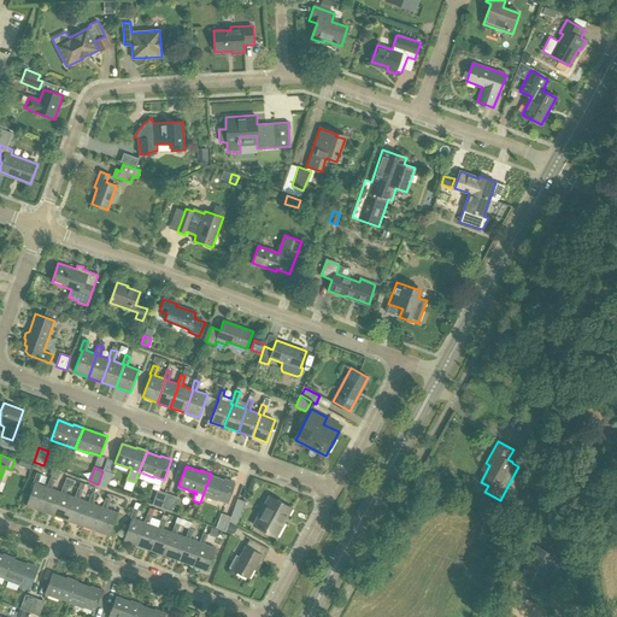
[(53,471),(51,479),(54,480),(57,481),(60,474),(53,471)]
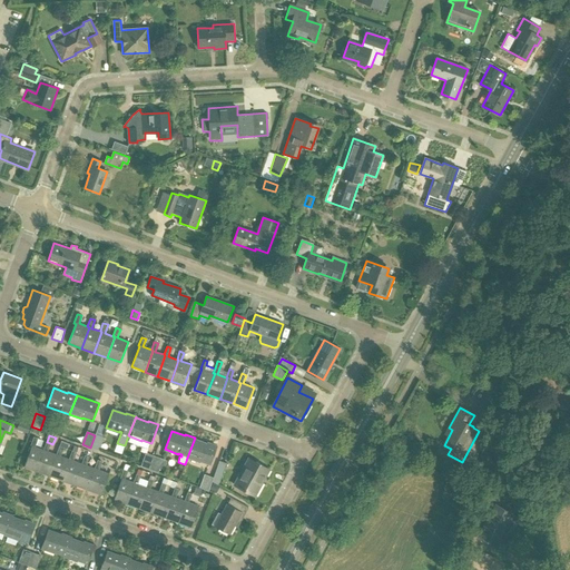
[(95,435),(90,448),(99,451),(104,439),(95,435)]
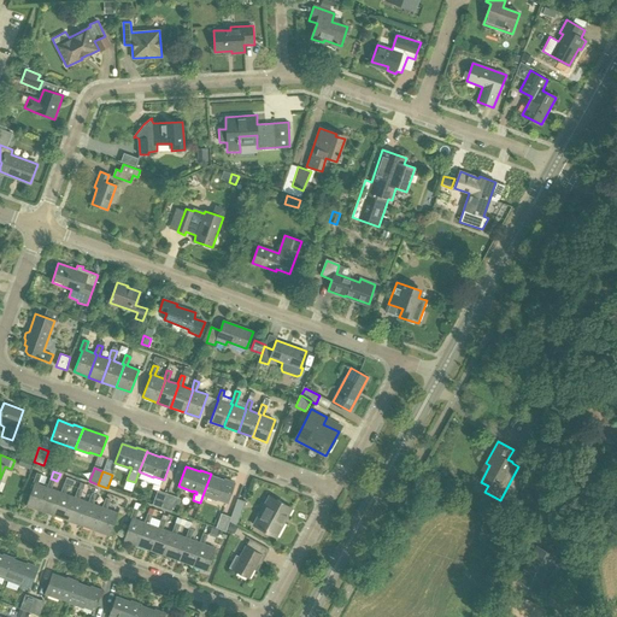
[(48,488),(47,487),(37,483),(41,475),(36,472),(33,483),(34,485),(27,505),(40,510),(48,488)]
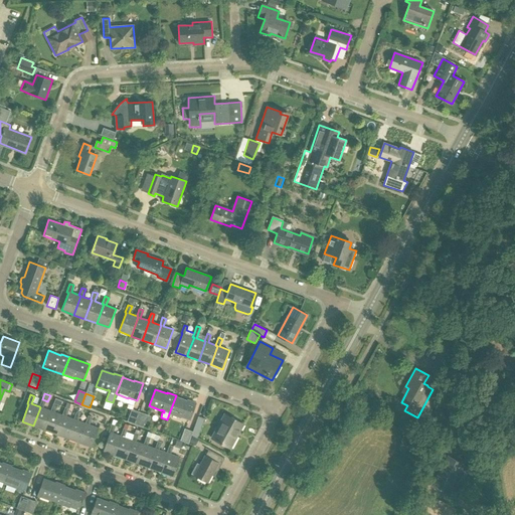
[(176,395),(169,413),(180,417),(181,416),(190,419),(196,403),(187,400),(187,401),(176,397),(176,396),(176,395)]
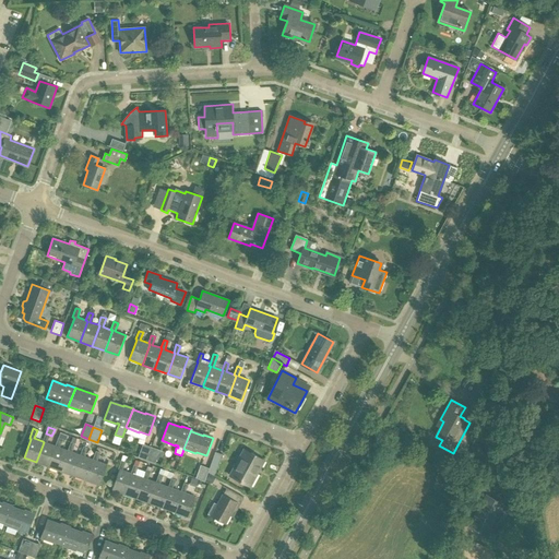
[(69,451),(68,450),(59,448),(62,439),(64,440),(67,436),(60,432),(55,445),(57,447),(49,467),(62,472),(69,451)]
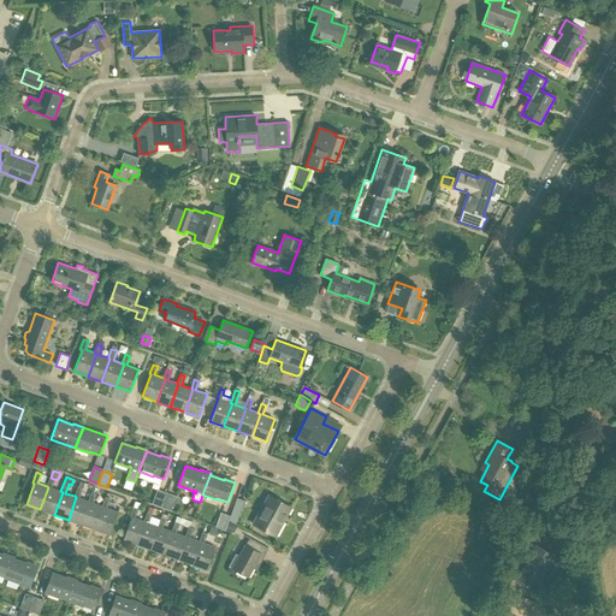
[(63,492),(60,491),(52,489),(54,479),(51,478),(47,486),(48,487),(40,509),(54,515),(63,492)]
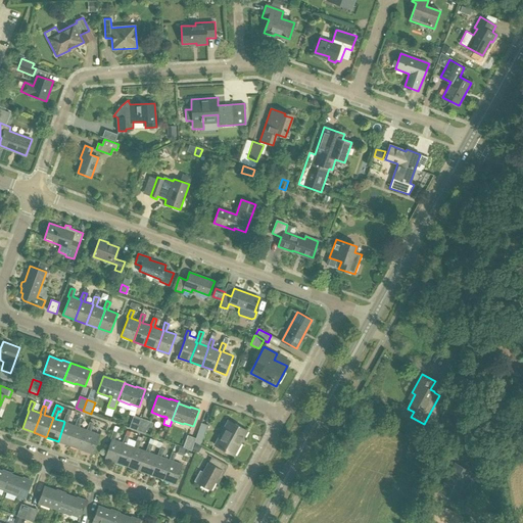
[(114,409),(107,407),(104,414),(111,417),(114,409)]
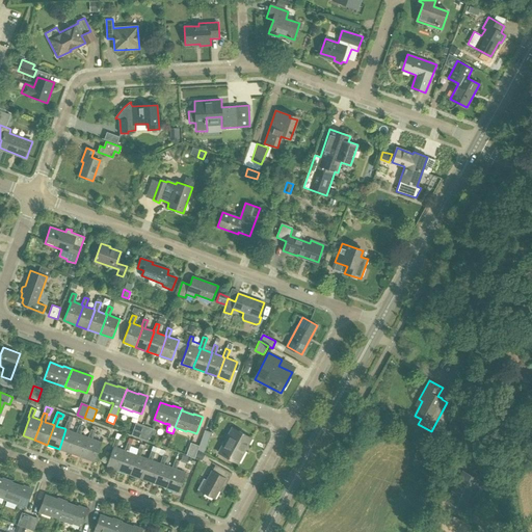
[(78,433),(76,433),(69,430),(71,422),(67,421),(64,428),(65,429),(59,449),(71,453),(78,433)]
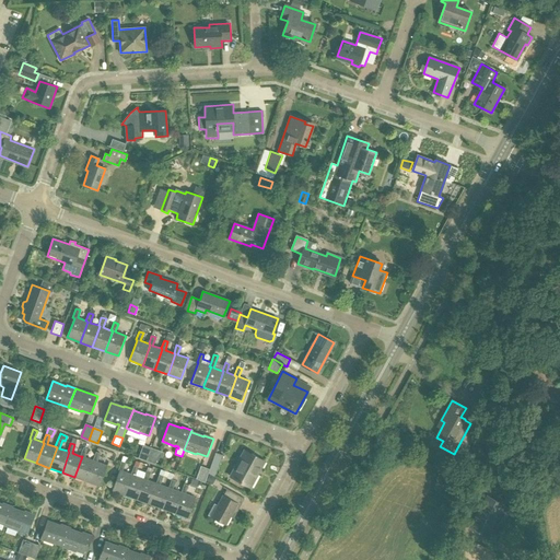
[(143,446),(139,458),(147,462),(151,450),(151,448),(143,446)]
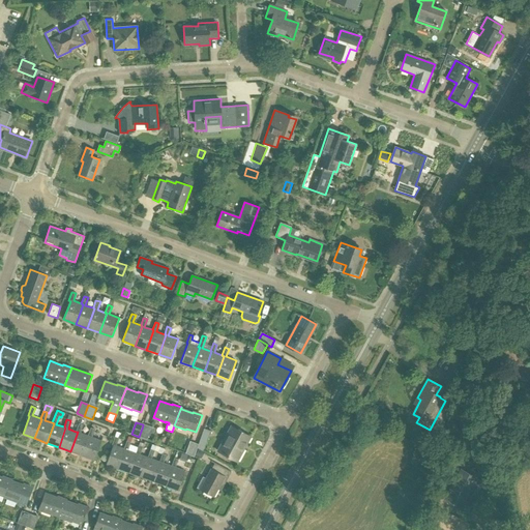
[(89,436),(88,436),(80,433),(83,424),(79,423),(76,432),(78,432),(70,451),(83,455),(89,436)]
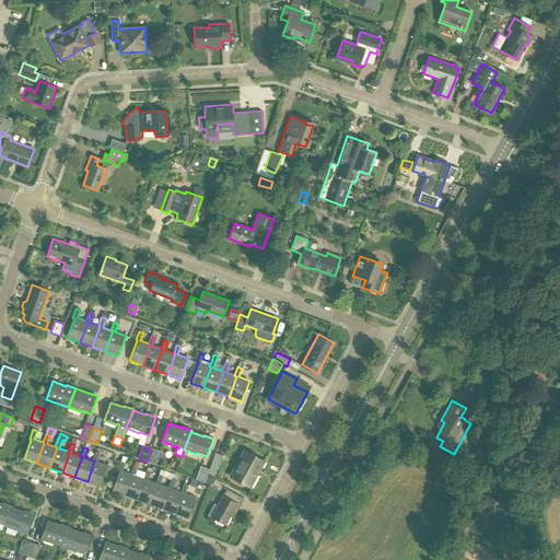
[(151,450),(147,462),(155,464),(160,452),(151,450)]
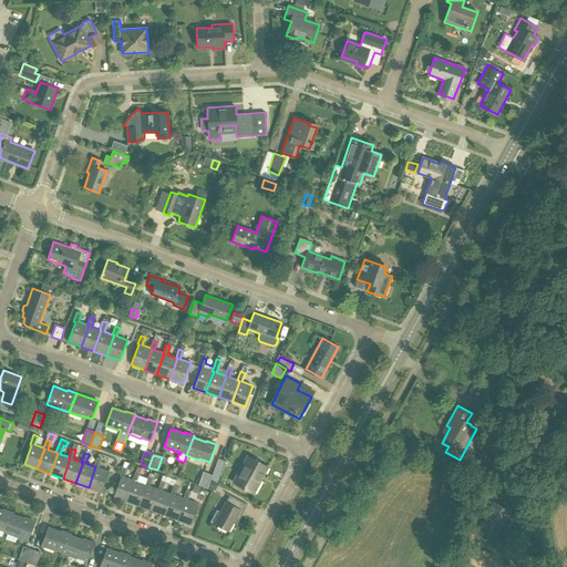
[(254,494),(268,467),(247,455),(233,483),(254,494)]
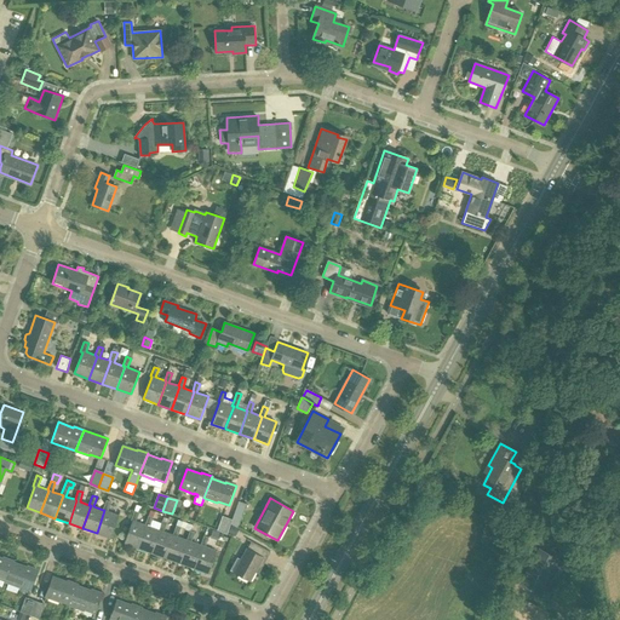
[(104,510),(97,533),(110,538),(119,516),(107,511),(110,503),(107,500),(103,510),(104,510)]
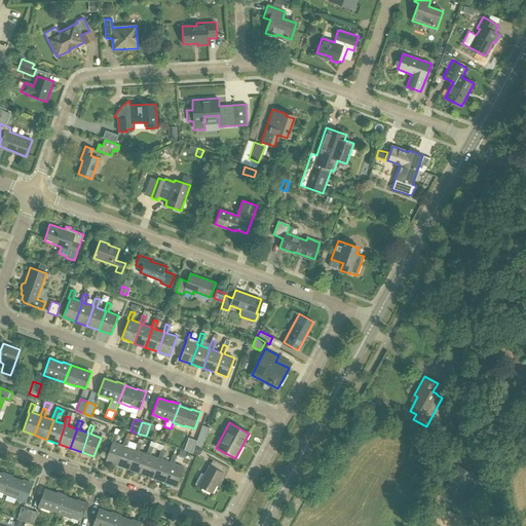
[(202,425),(195,445),(201,448),(209,428),(202,425)]
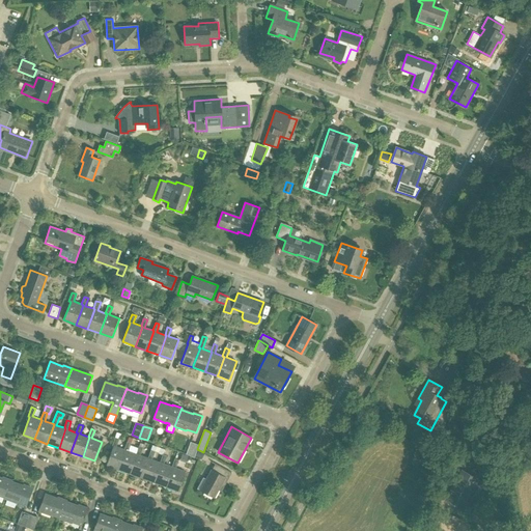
[(126,450),(123,449),(116,447),(119,439),(115,438),(112,446),(113,446),(106,465),(118,470),(126,450)]
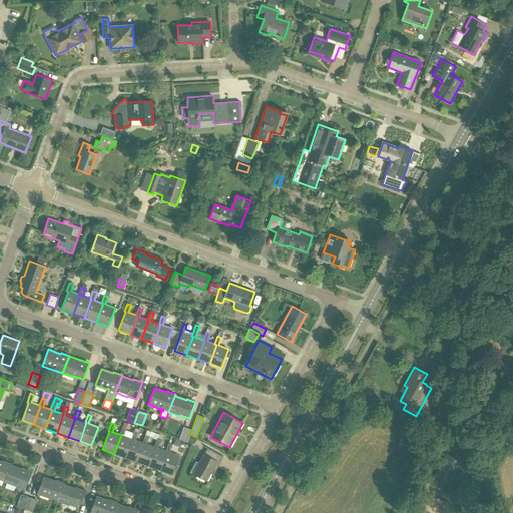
[(132,439),(131,439),(123,436),(126,428),(122,427),(119,434),(121,435),(114,454),(126,458),(132,439)]
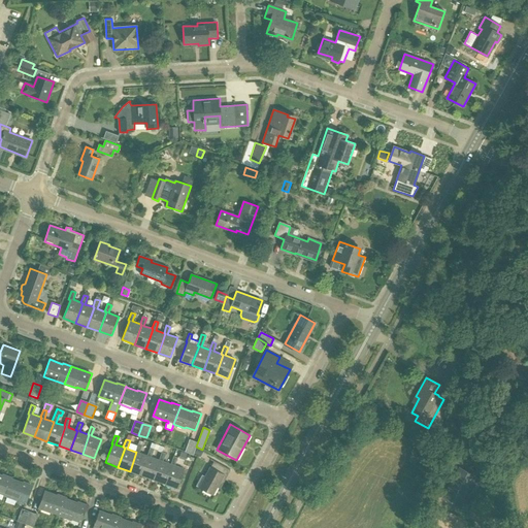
[(190,441),(186,453),(193,455),(196,447),(197,443),(190,440),(190,441)]
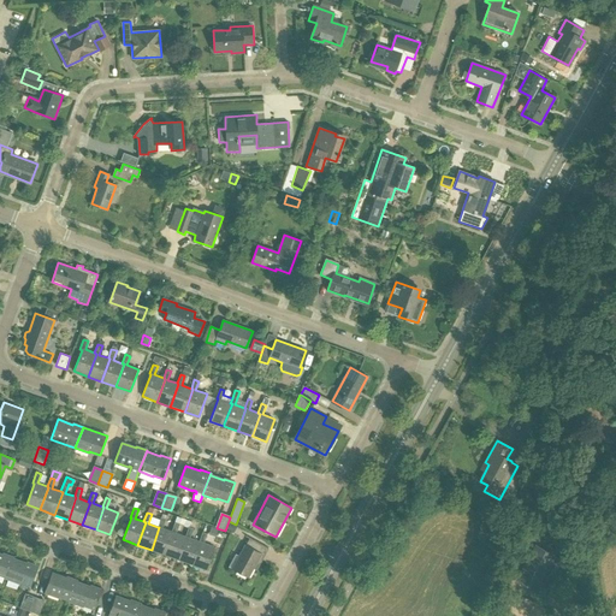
[(173,532),(171,532),(163,528),(166,520),(161,517),(158,527),(159,527),(152,550),(165,555),(173,532)]
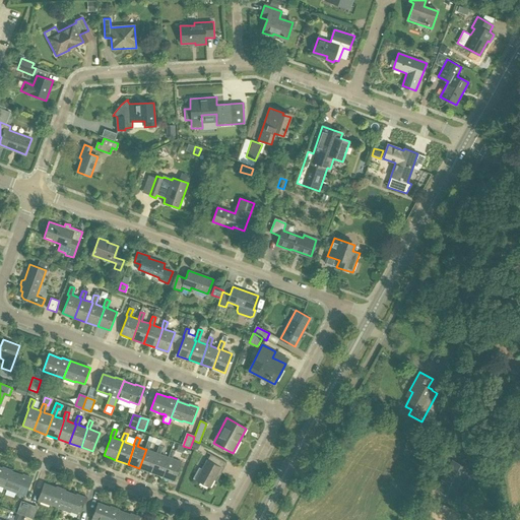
[(157,453),(156,453),(148,450),(151,443),(147,441),(144,449),(146,449),(139,468),(151,472),(157,453)]
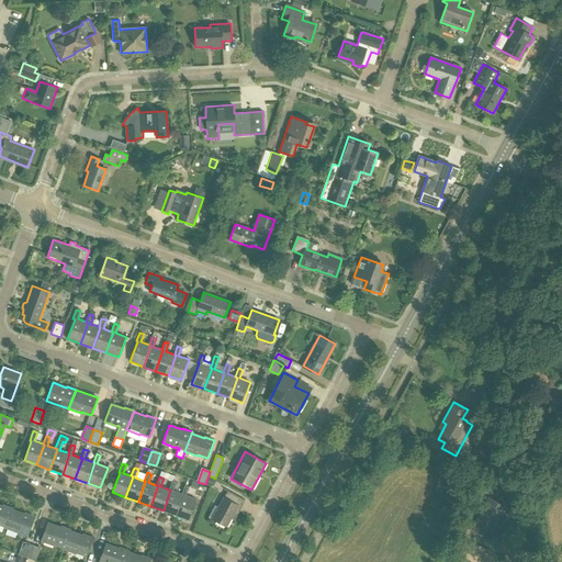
[(183,495),(181,494),(173,491),(176,483),(172,481),(169,490),(170,490),(164,510),(176,515),(183,495)]
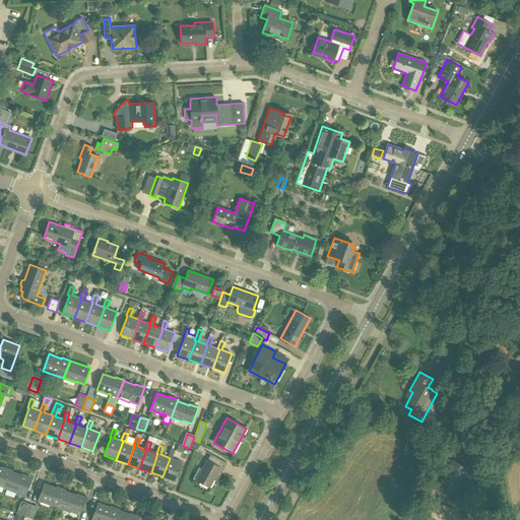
[(170,458),(163,476),(175,481),(182,462),(172,458),(175,451),(171,449),(168,457),(170,458)]
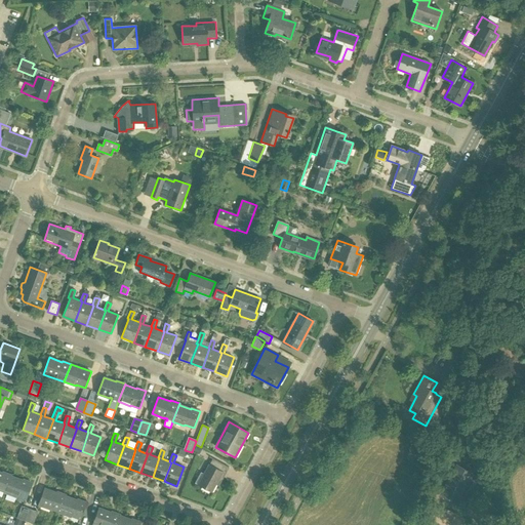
[(201,472),(195,483),(198,484),(211,492),(212,491),(215,485),(226,467),(226,466),(212,458),(209,465),(209,463),(204,473),(204,474),(201,472)]
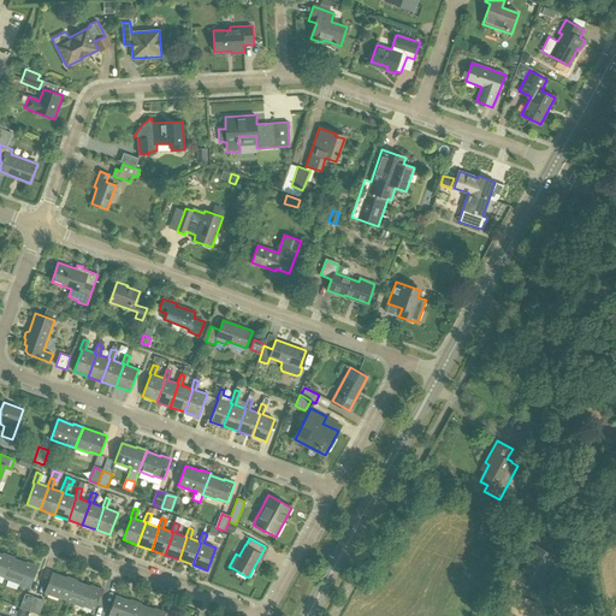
[(535,591),(555,556),(535,545),(516,580),(535,591)]
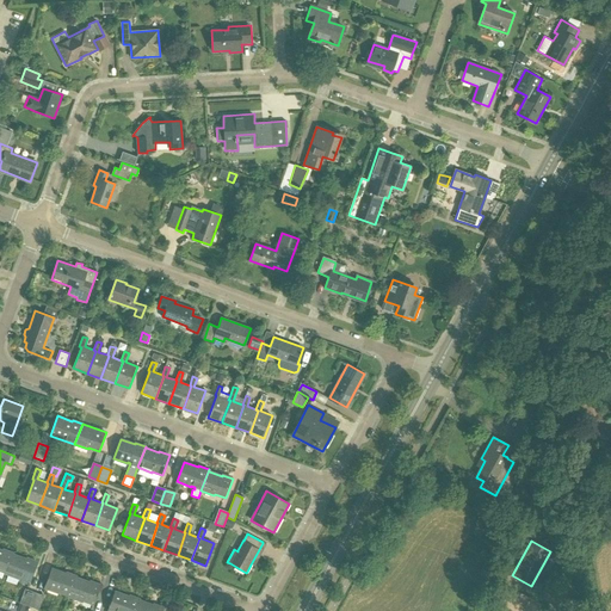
[(6,573),(13,553),(4,549),(2,550),(0,549),(0,569),(6,572),(5,573),(6,573)]
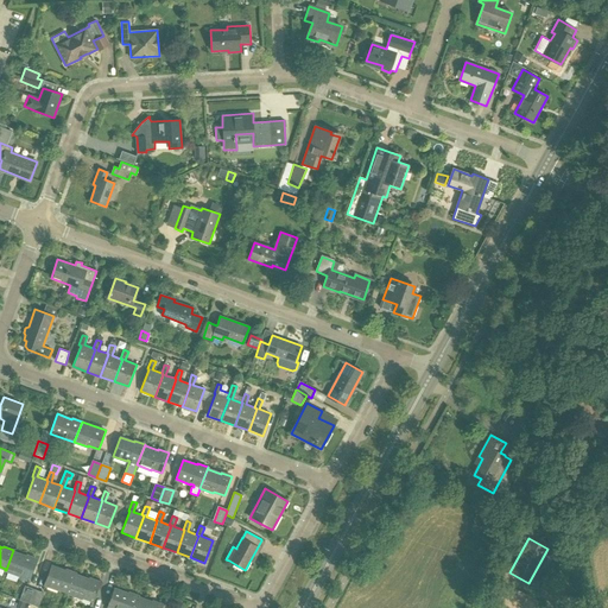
[(13,550),(6,570),(20,576),(20,575),(30,578),(37,558),(26,555),(26,557),(13,552),(13,550)]
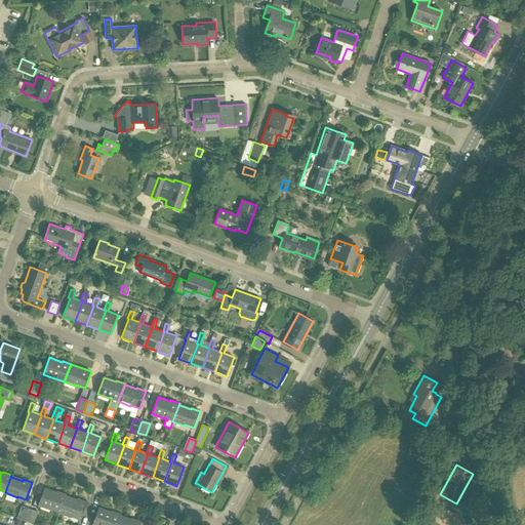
[(59,513),(66,494),(57,491),(56,492),(44,488),(39,505),(50,510),(50,509),(58,512),(59,513)]
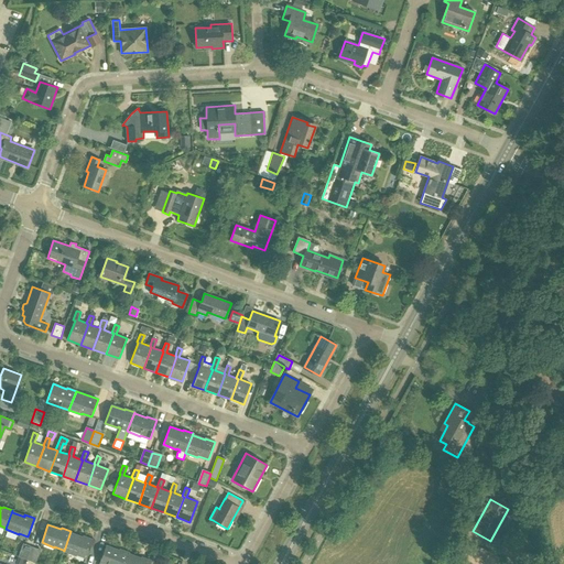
[(71,531),(64,551),(76,555),(77,554),(86,557),(93,540),(83,537),(83,538),(71,533),(71,532),(71,531)]
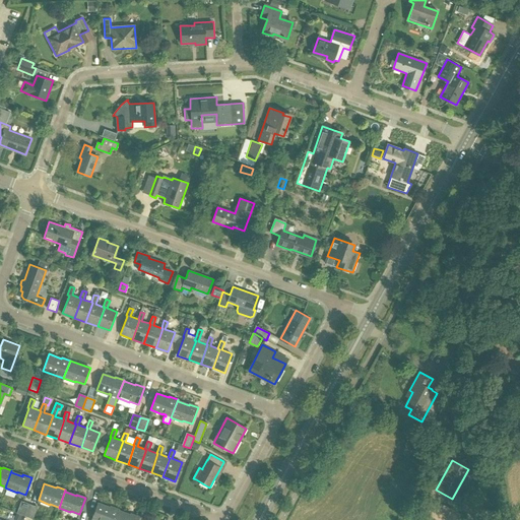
[(16,513),(25,516),(29,504),(21,501),(16,513)]
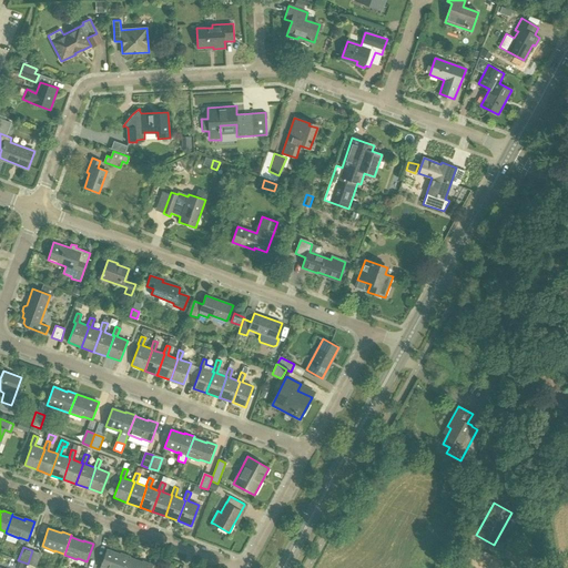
[(125,567),(130,557),(120,554),(120,555),(108,549),(101,567),(125,567)]
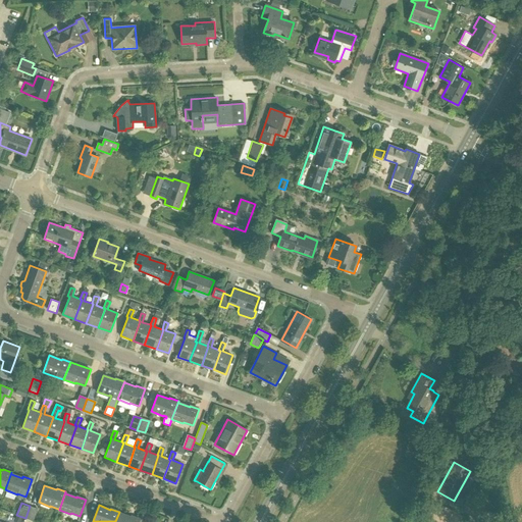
[(37,509),(30,506),(25,518),(33,521),(37,509)]
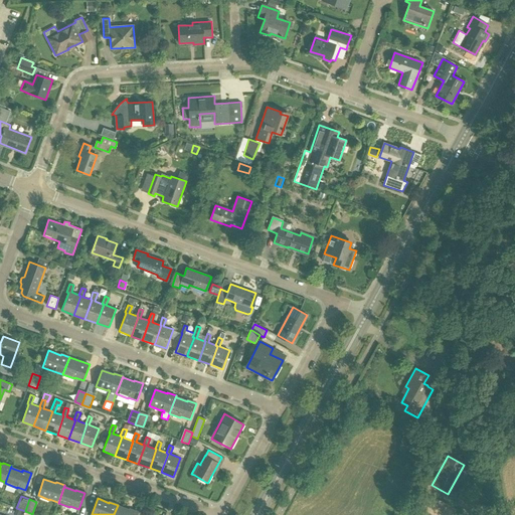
[(118,505),(114,514),(136,514),(138,512),(130,509),(129,510),(118,506),(118,505)]
